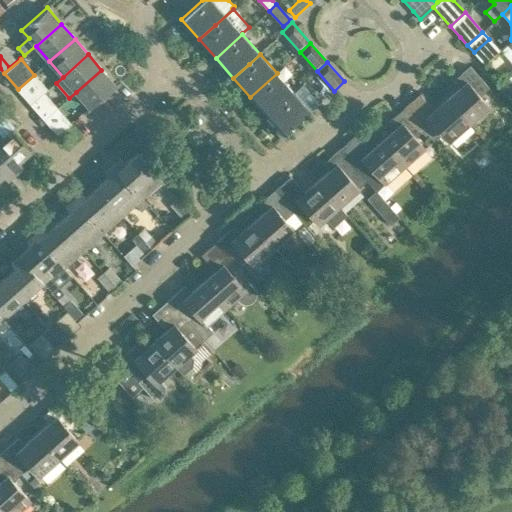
[(459,87),(447,98),(468,123),(488,105),(480,96),(488,88),(469,66),(453,80),(459,87)]
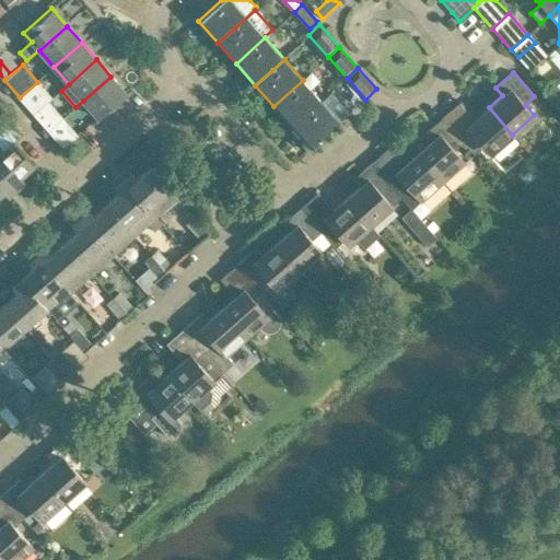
[(111,77),(83,101),(98,117),(126,93),(111,77)]
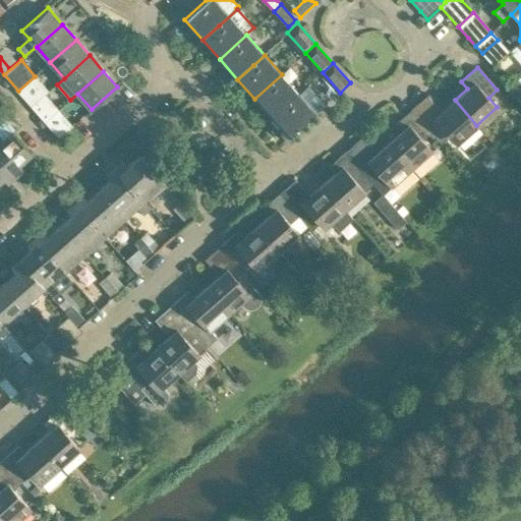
[(282,74),(254,99),(272,118),(299,94),(282,74)]
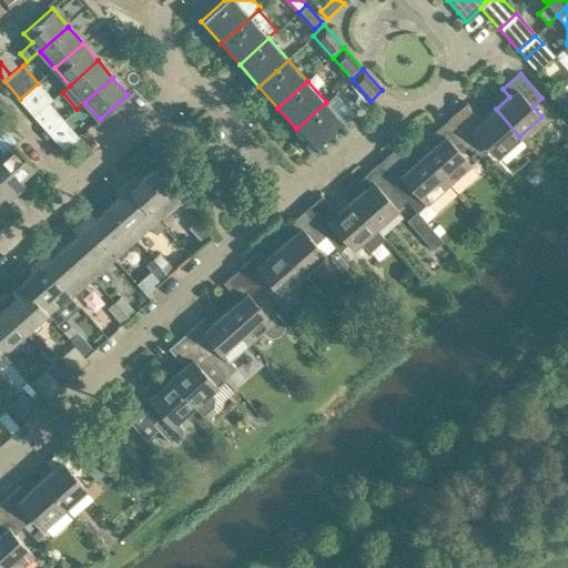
[(38,83),(20,99),(34,117),(41,110),(40,109),(49,102),(52,100),(38,83)]
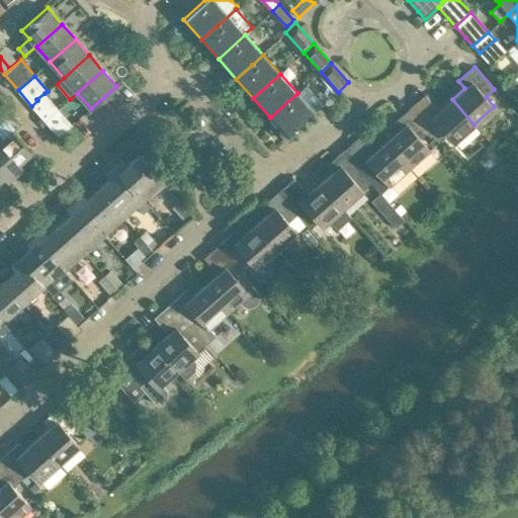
[(45,121),(59,109),(45,93),(36,99),(37,100),(31,106),(45,121)]
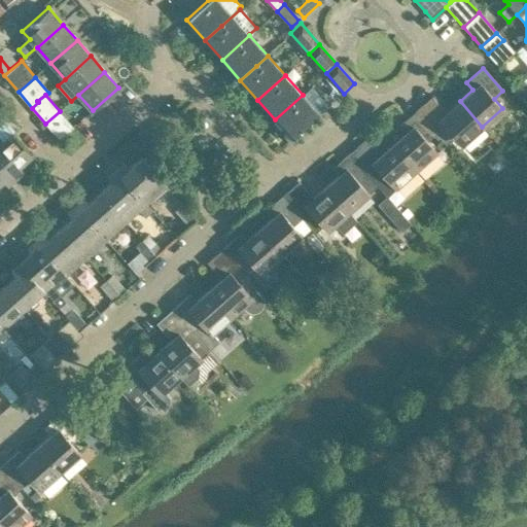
[(303,95),(275,119),(281,127),(278,130),(288,142),(320,114),(303,95)]
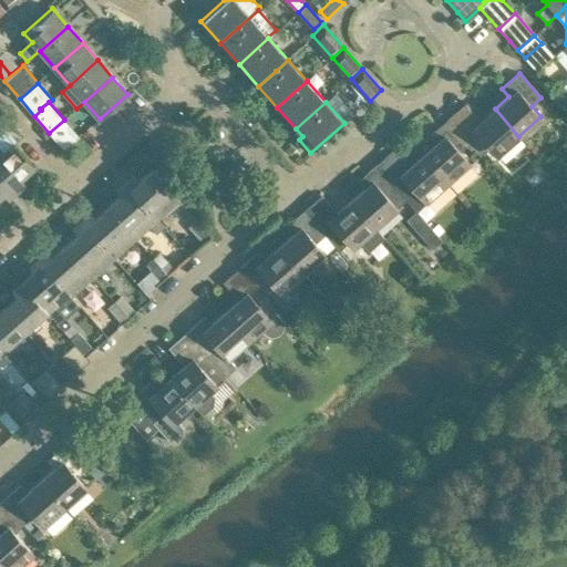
[(465,103),(449,119),(470,143),(468,143),(481,156),(484,153),(473,140),(478,134),(497,155),(518,136),(495,109),(481,121),(474,113),(465,103)]
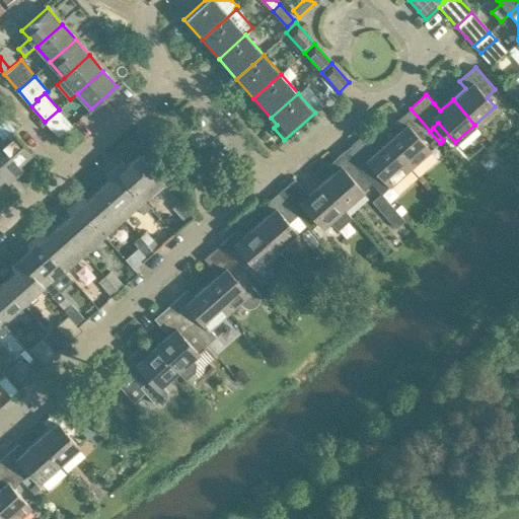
[(399,131),(387,141),(411,167),(431,149),(421,138),(430,131),(411,108),(393,124),(399,131)]
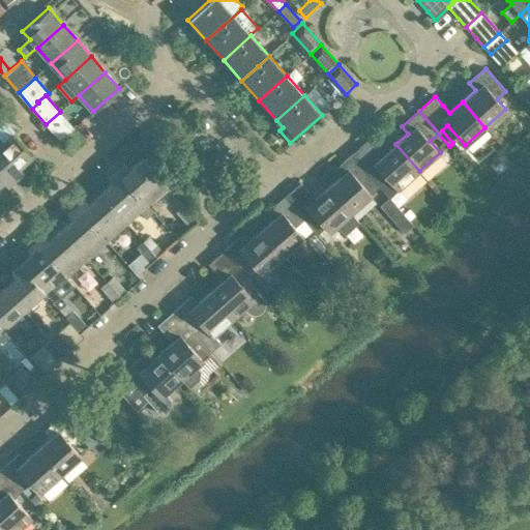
[(75,127),(60,112),(46,124),(60,140),(75,127)]
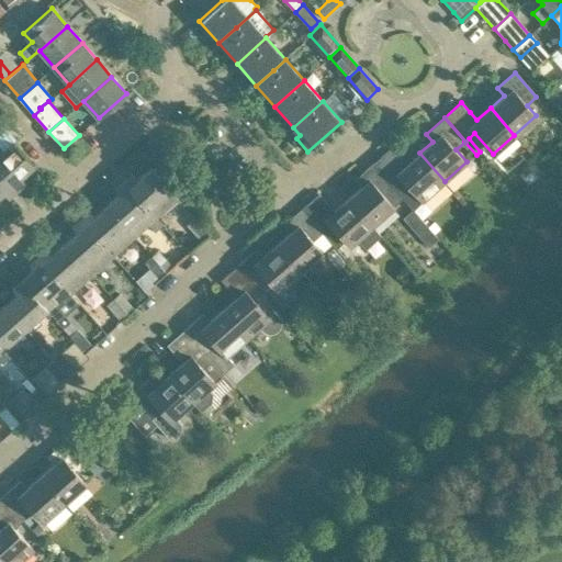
[(0,169),(17,189),(24,182),(20,177),(33,165),(19,148),(13,142),(1,153),(0,150),(0,169)]
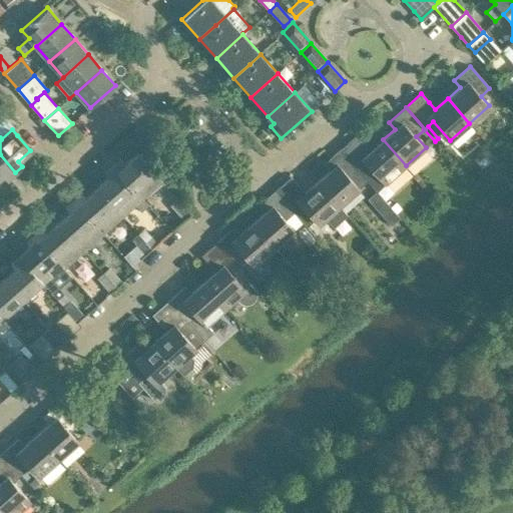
[(356,134),(340,148),(377,190),(386,182),(406,165),(383,139),(370,151),(356,134)]
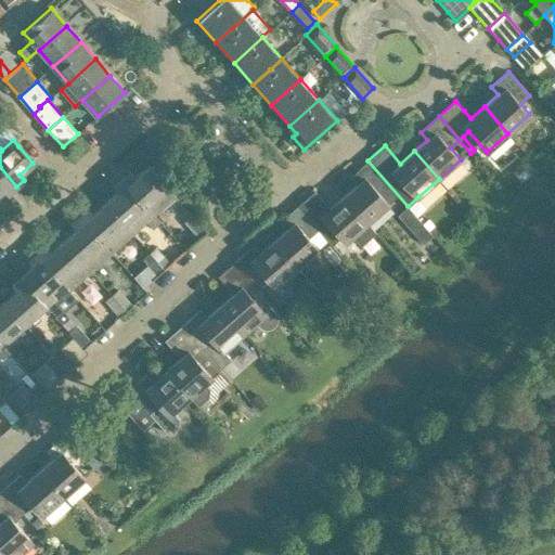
[(357,184),(343,196),(366,223),(397,196),(407,207),(398,215),(423,244),(433,235),(428,231),(423,223),(408,207),(408,206),(368,160),(350,177),(357,184)]
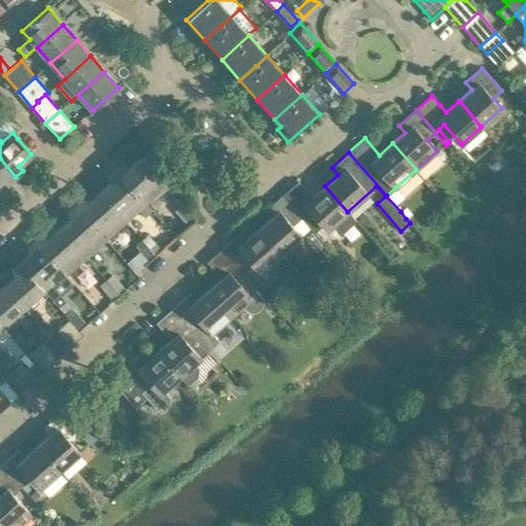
[(123,162),(115,170),(145,203),(165,185),(141,156),(127,167),(123,162)]
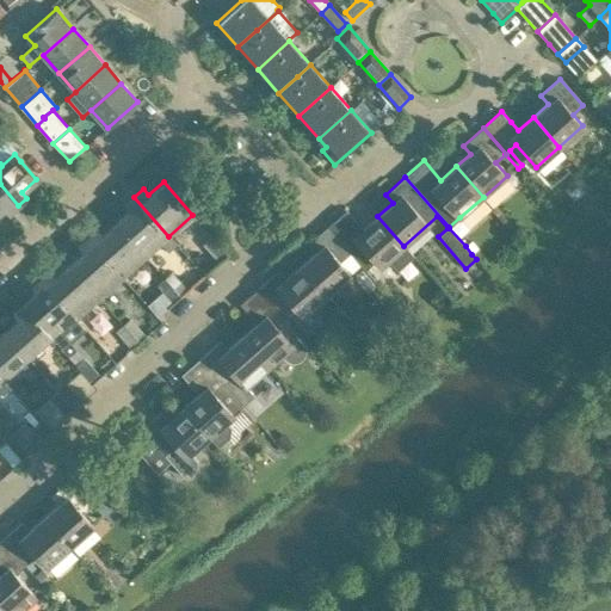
[(0,184),(0,210),(2,208),(8,214),(18,205),(0,184)]
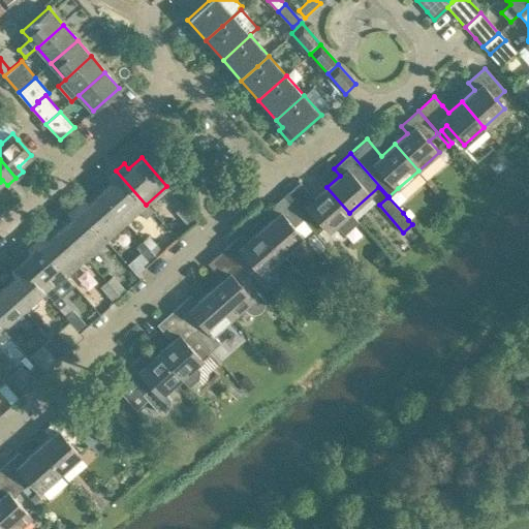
[(113,182),(100,193),(126,222),(138,211),(145,218),(153,212),(146,205),(116,170),(109,178),(113,182)]
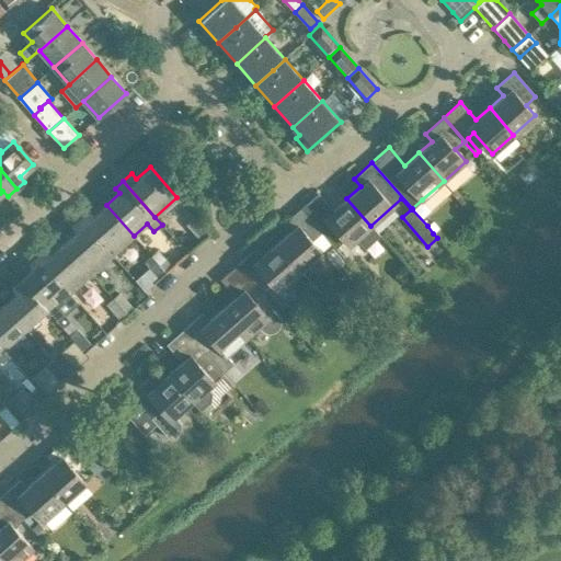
[(318,193),(300,208),(322,232),(334,247),(344,238),(350,244),(356,238),(364,248),(379,236),(370,226),(346,198),(333,210),(318,193)]
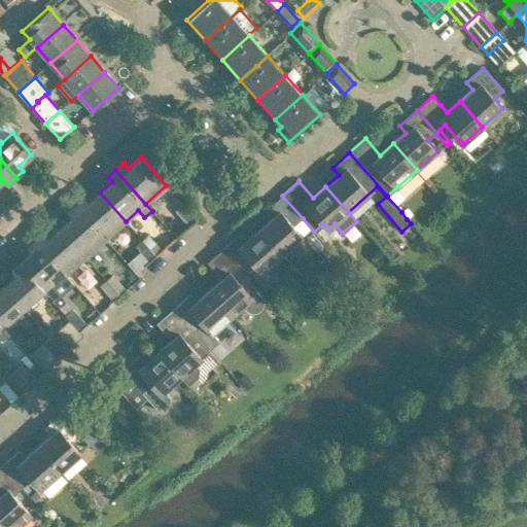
[(83,198),(75,205),(106,239),(126,221),(100,192),(88,203),(83,198)]
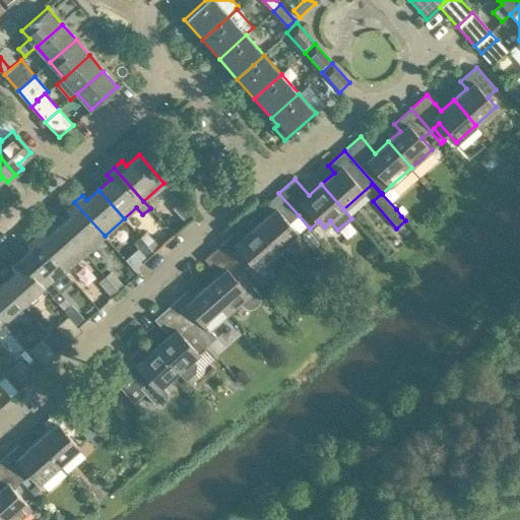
[(268,214),(255,225),(277,251),(298,233),(289,222),(299,215),(278,193),(262,207),(268,214)]
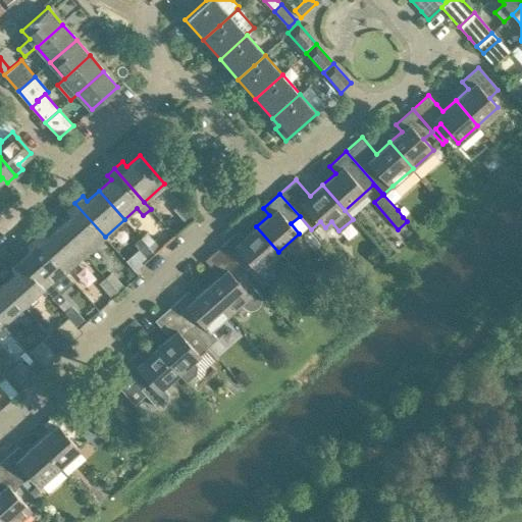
[(195,218),(180,202),(174,208),(188,223),(195,218)]
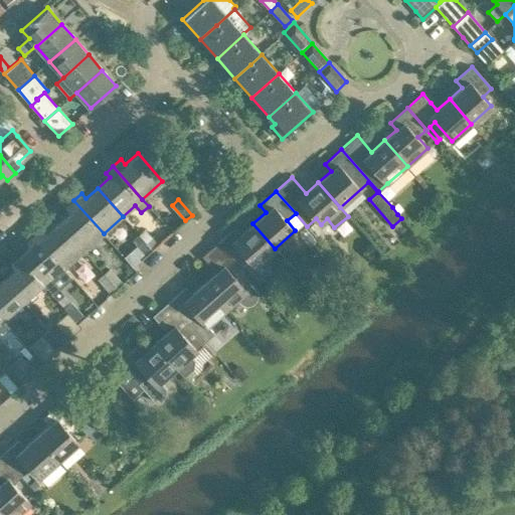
[(70,212),(58,222),(83,250),(104,233),(73,200),(66,207),(70,212)]
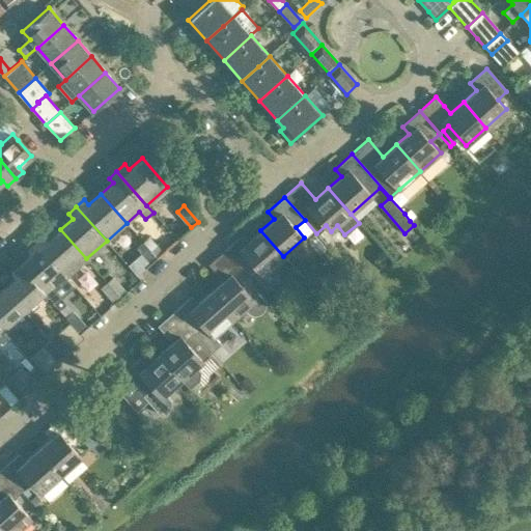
[(410,210),(404,214),(410,221),(416,216),(410,210)]
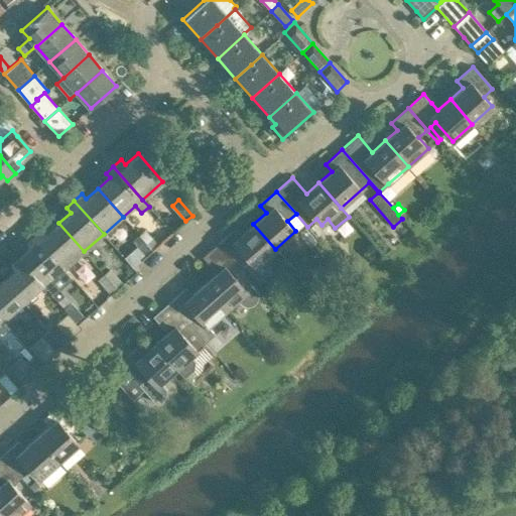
[(42,229),(34,236),(65,269),(84,251),(58,223),(46,234),(42,229)]
